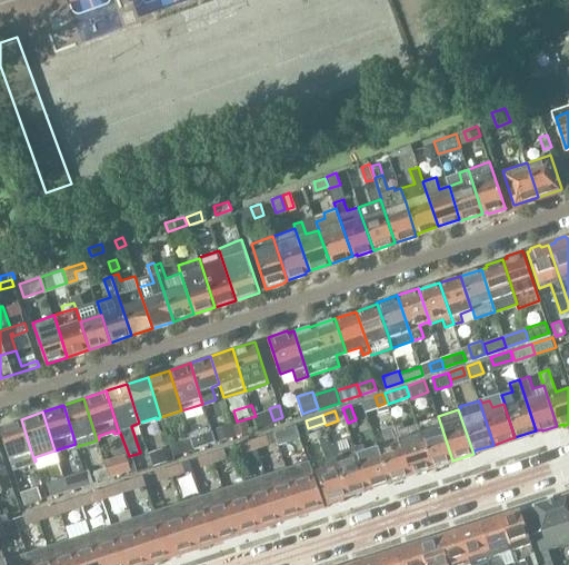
[(452,461),(438,416),(418,423),(431,465),(431,467),(452,461)]
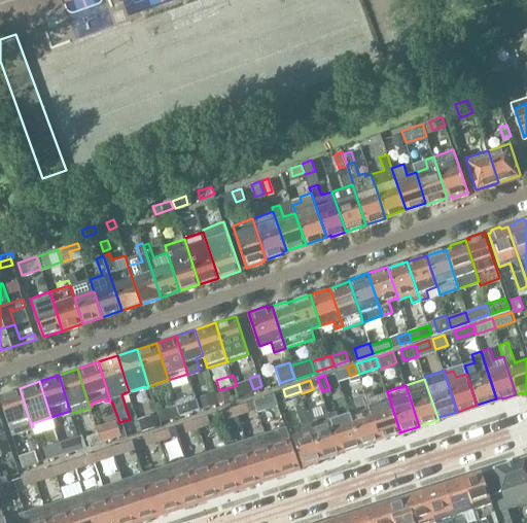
[(20,388),(0,394),(0,395),(12,433),(32,427),(20,388)]
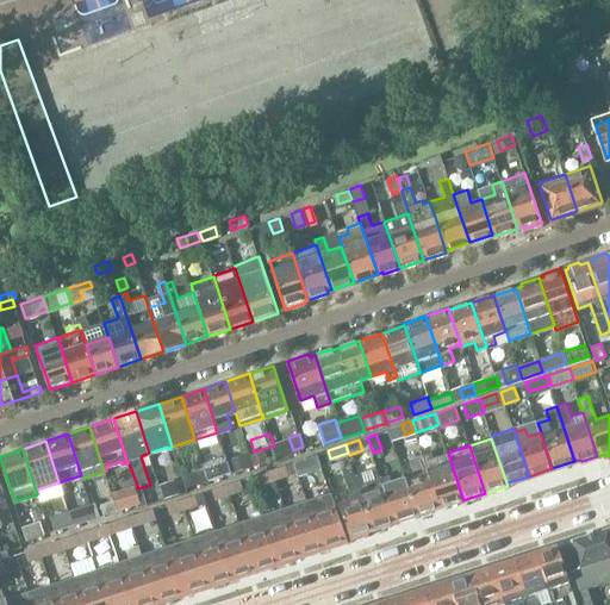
[(263,449),(250,453),(254,463),(267,460),(267,459),(263,449)]
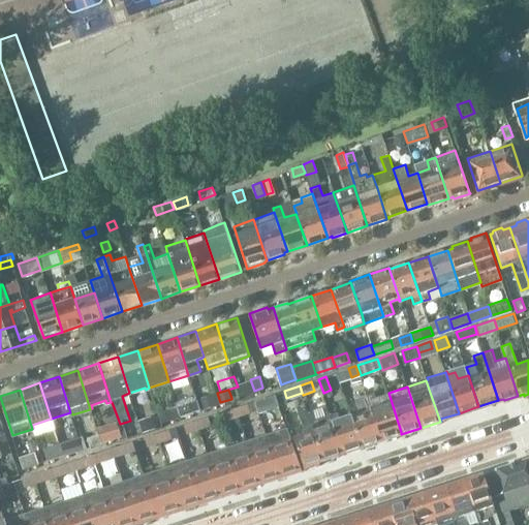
[(381,438),(401,432),(389,393),(376,397),(374,392),(367,394),(381,438)]
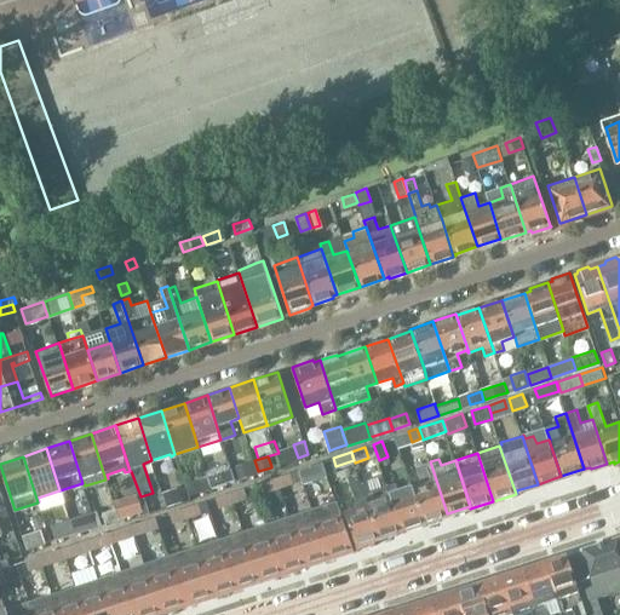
[(251,460),(231,466),(235,478),(254,472),(251,460)]
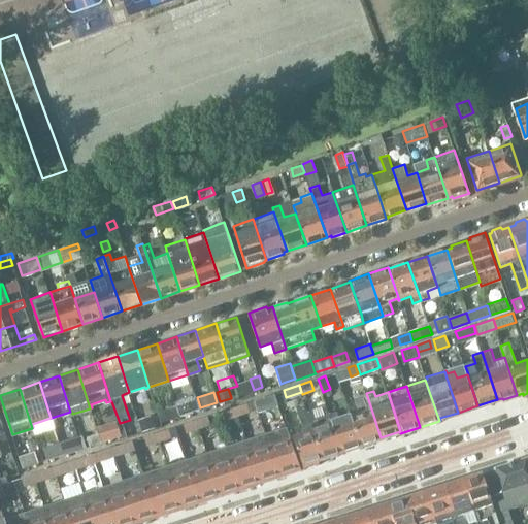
[(254,399),(258,412),(281,404),(276,392),(254,399)]
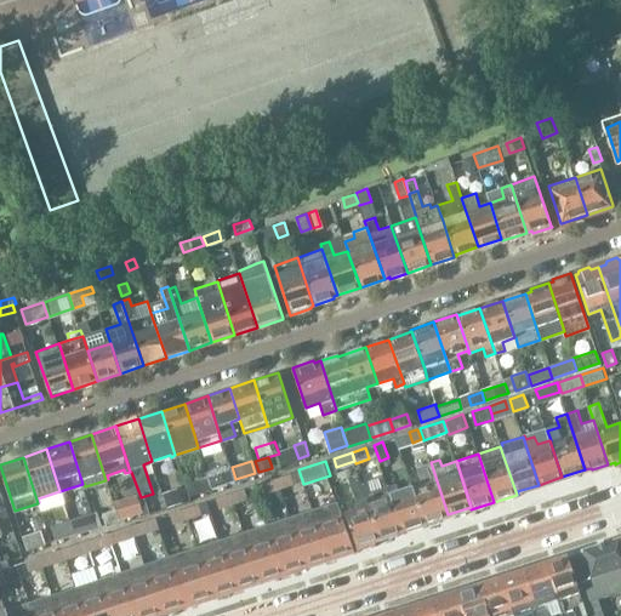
[(412,485),(425,522),(448,514),(431,462),(419,467),(425,482),(412,485)]
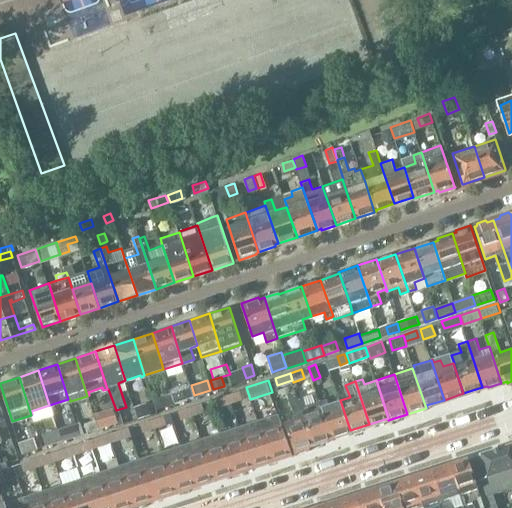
[(189,382),(170,388),(171,392),(175,402),(194,395),(191,385),(189,382)]
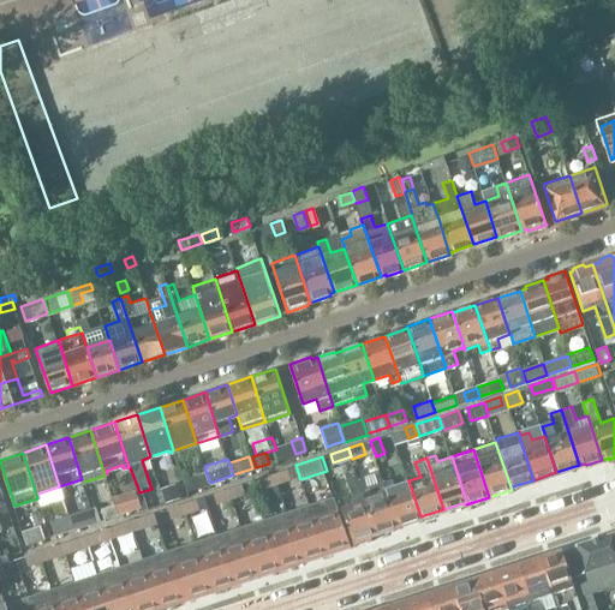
[(276,472),(279,480),(292,477),(290,467),(276,472)]
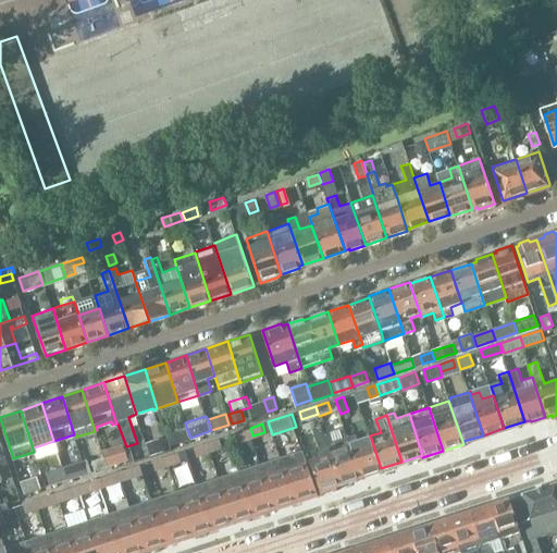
[(321,426),(313,429),(322,456),(310,459),(321,492),(336,488),(336,486),(341,483),(321,426)]
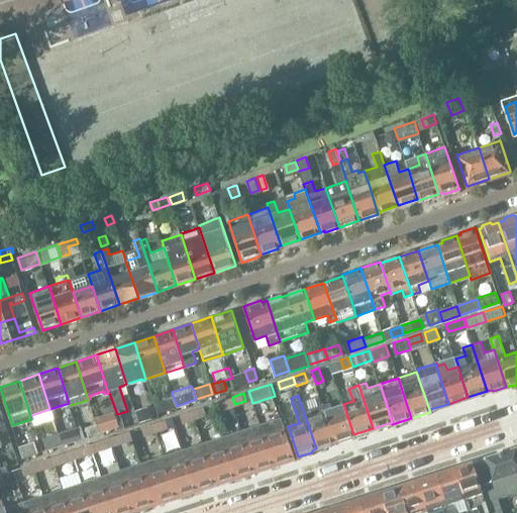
[(298,395),(316,448),(331,443),(330,442),(334,441),(322,404),(308,408),(305,400),(301,401),(299,395),(298,395)]
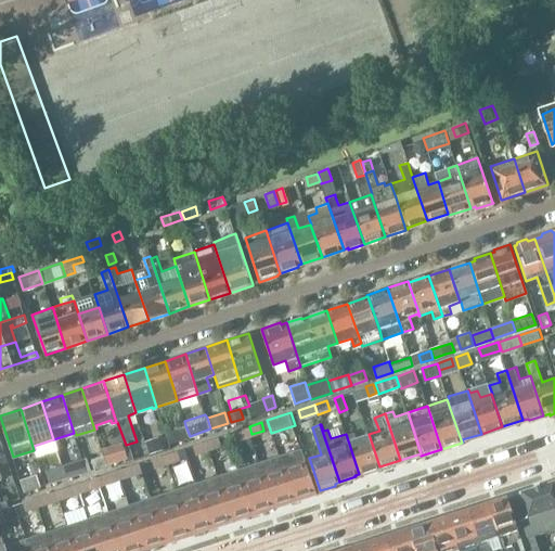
[(185,425),(166,432),(169,441),(190,436),(185,425)]
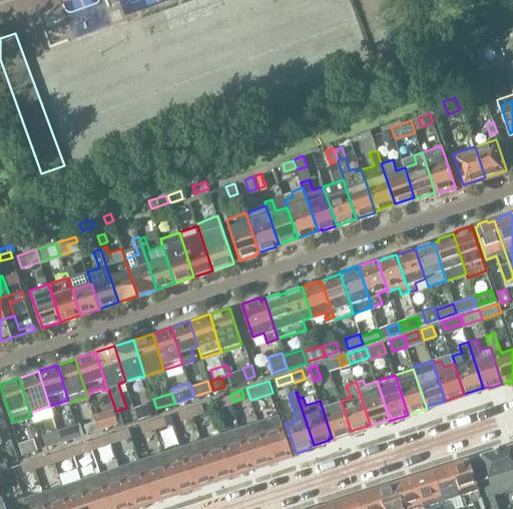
[(232,401),(230,394),(218,397),(220,405),(232,401)]
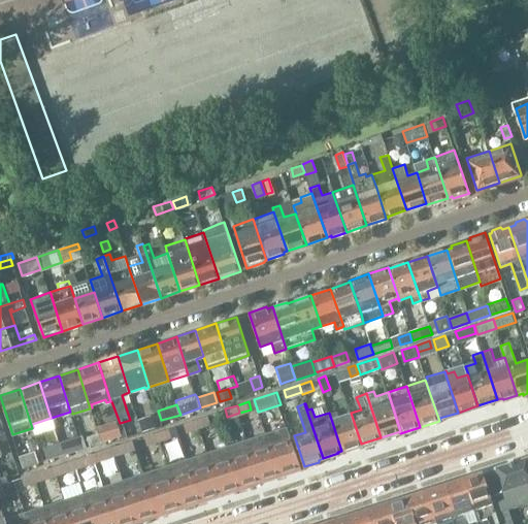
[(329,413),(341,451),(361,444),(351,413),(339,417),(337,410),(329,413)]
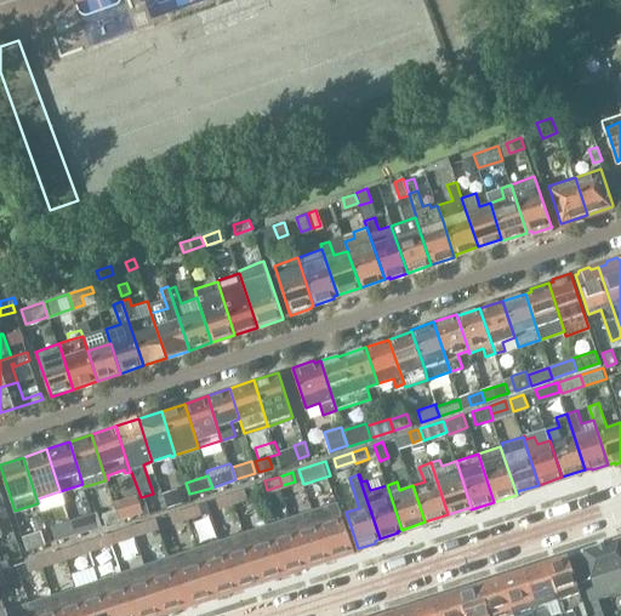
[(177,486),(163,491),(167,506),(182,501),(177,486)]
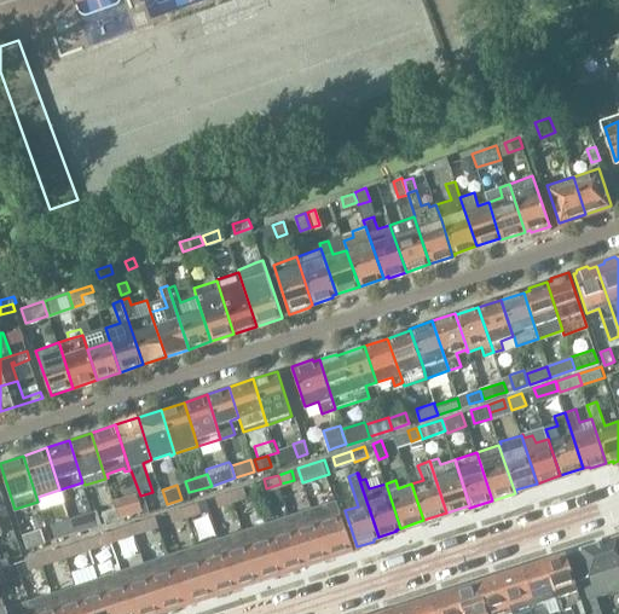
[(232,490),(235,499),(249,494),(246,485),(232,490)]
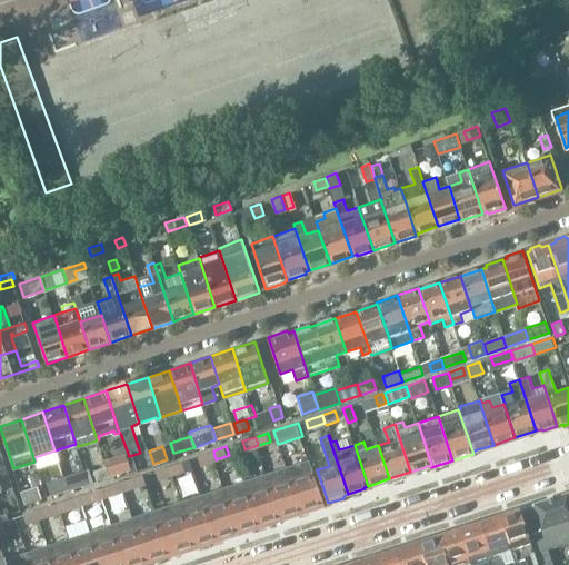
[(216,459),(213,450),(200,455),(202,463),(216,459)]
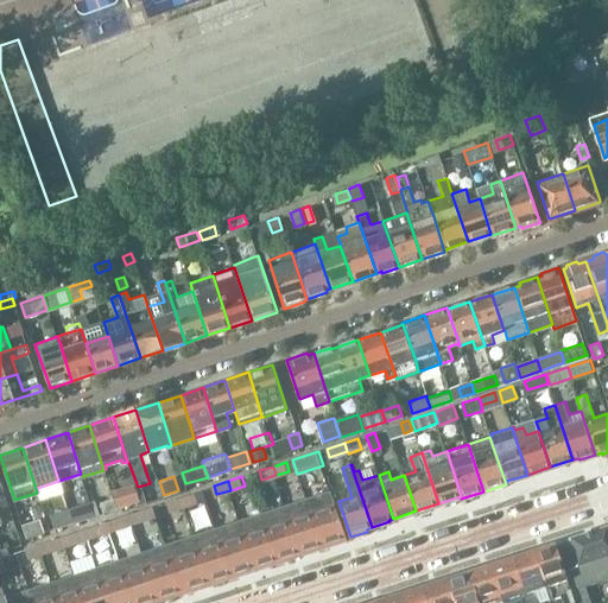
[(114,496),(118,506),(137,499),(133,488),(114,495),(114,496)]
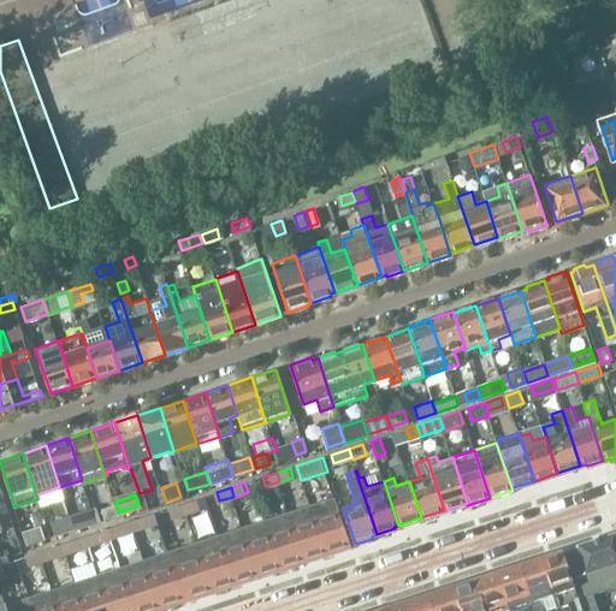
[(329,553),(351,546),(336,496),(312,504),(329,553)]
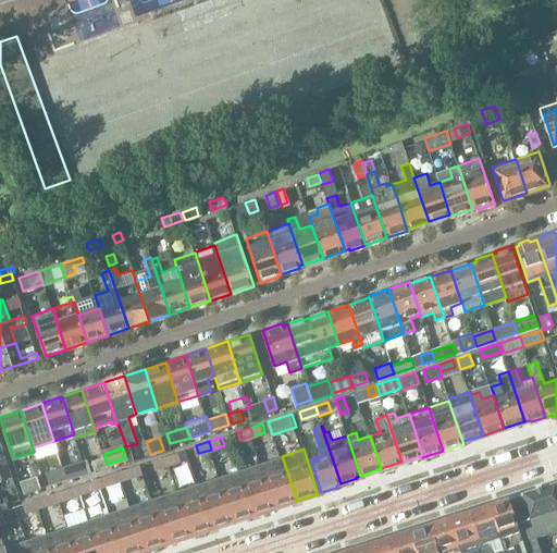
[(165,455),(169,464),(181,459),(177,451),(165,455)]
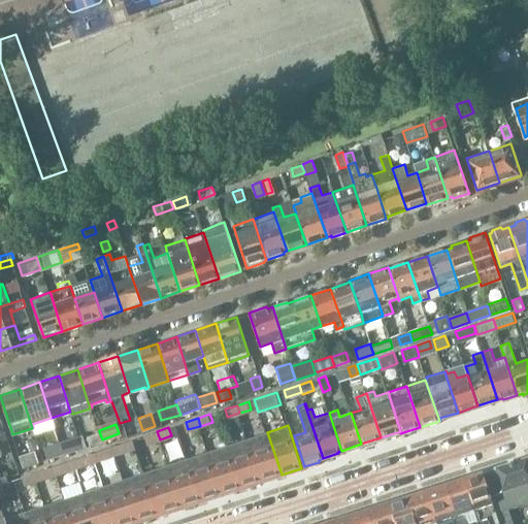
[(99,431),(87,435),(89,444),(102,439),(99,431)]
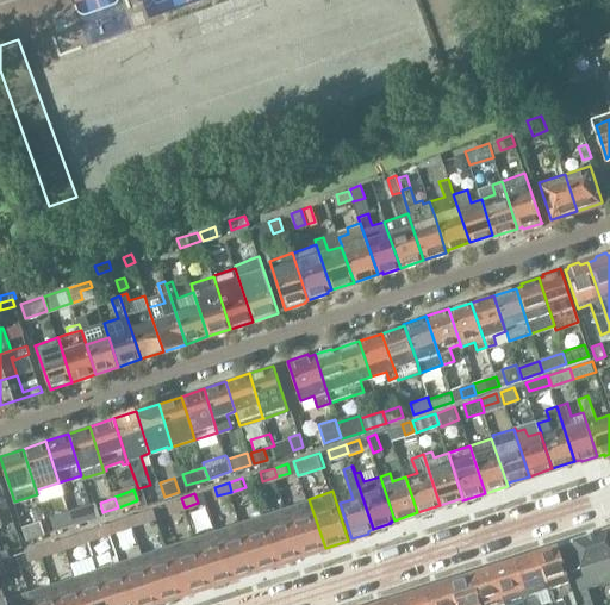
[(185,507),(181,498),(168,501),(172,511),(185,507)]
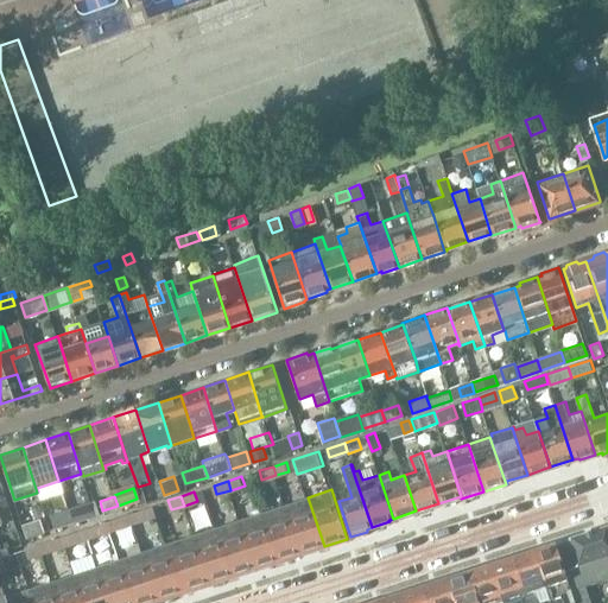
[(285,505),(302,553),(324,546),(308,497),(285,505)]
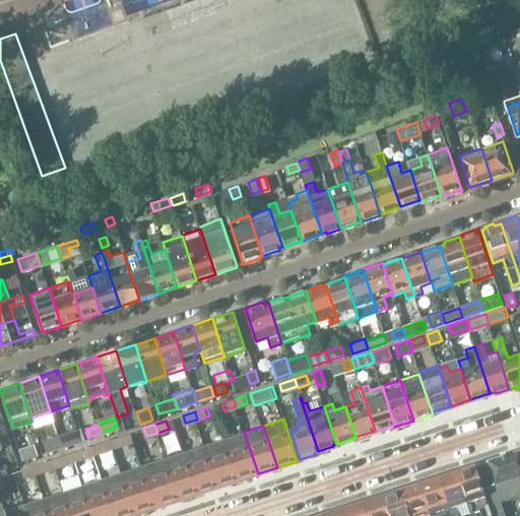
[(57,435),(61,446),(81,439),(77,428),(57,435)]
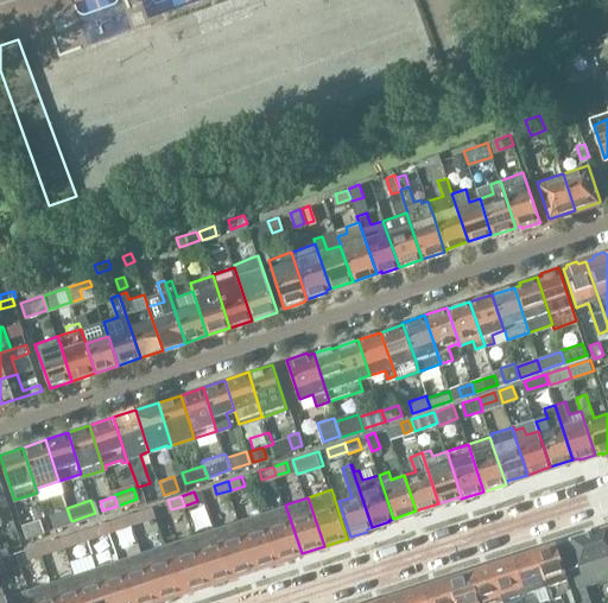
[(279,560),(302,553),(285,505),(263,512),(279,560)]
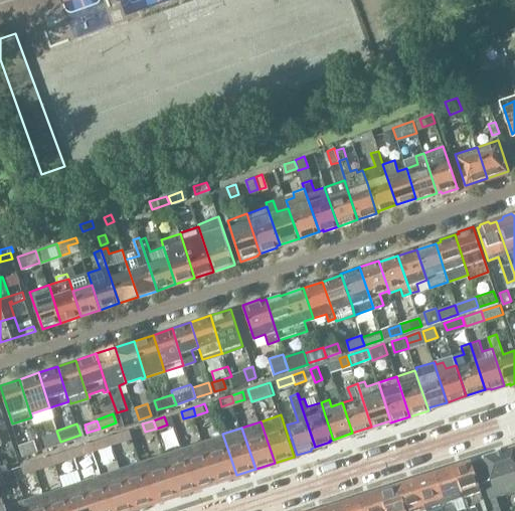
[(60,442),(56,431),(43,435),(46,447),(60,442)]
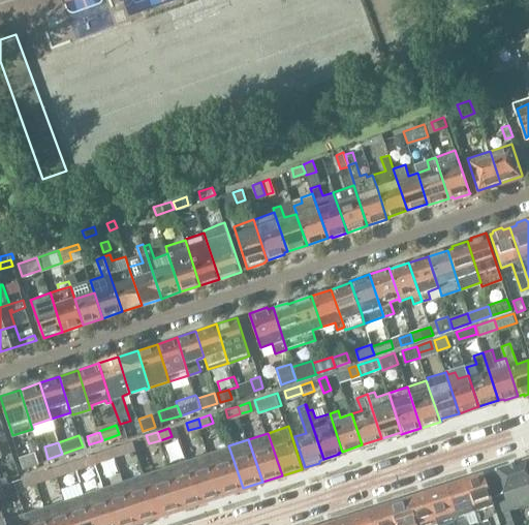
[(113,446),(116,455),(127,451),(125,442),(113,446)]
